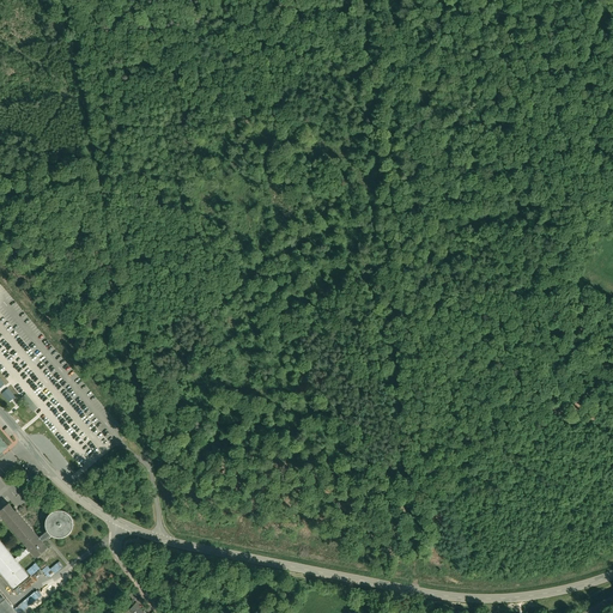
[(8,387),(4,392),(11,401),(13,399),(14,398),(17,396),(8,387)]
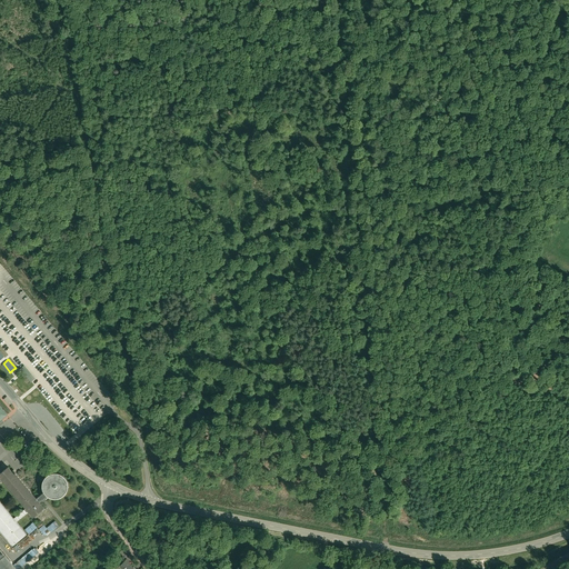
[(35,379),(23,366),(19,369),(17,371),(28,383),(35,379)]
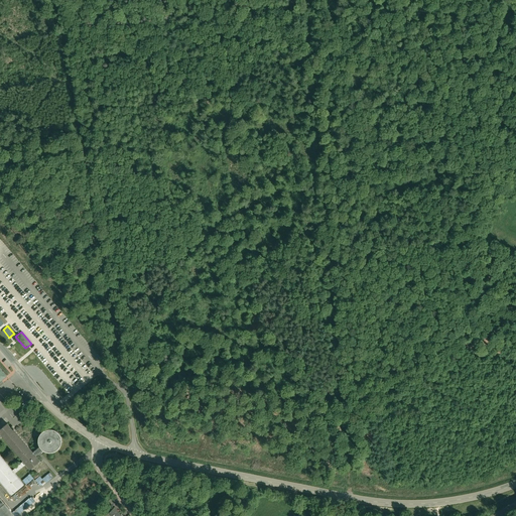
[(16,345),(13,347),(19,355),(20,354),(23,351),(17,344),(16,345)]
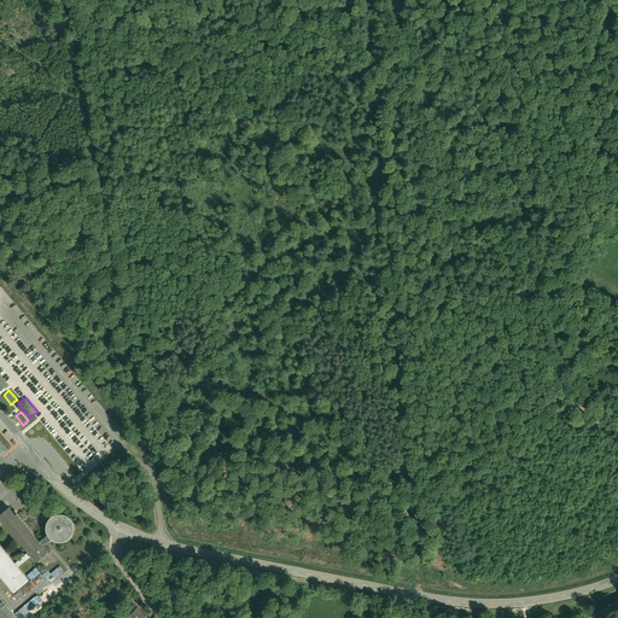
[(47,534),(47,535),(39,542),(13,511),(12,511),(9,506),(0,512),(0,522),(25,553),(15,563),(0,544),(0,581),(12,595),(29,581),(17,566),(29,557),(35,564),(48,553),(42,546),(52,538),(56,541),(60,541),(65,540),(70,536),(73,531),(73,525),(71,520),(68,517),(63,514),(57,513),(52,516),(48,518),(46,523),(45,529),(47,534)]
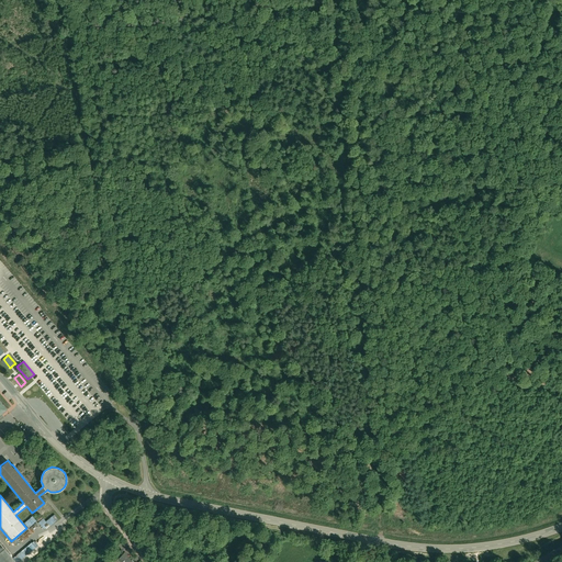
[(43,529),(48,525),(49,527),(58,519),(54,514),(45,521),(43,518),(37,523),(43,529)]
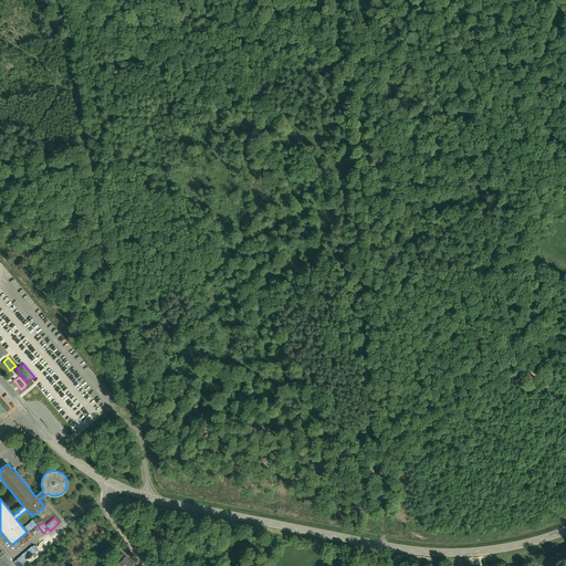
[(32,520),(23,526),(28,532),(37,525),(32,520)]
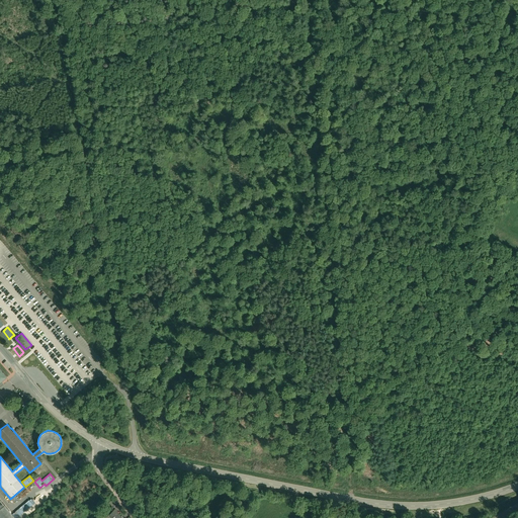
[(30,498),(11,514),(14,517),(16,517),(34,503),(30,498)]
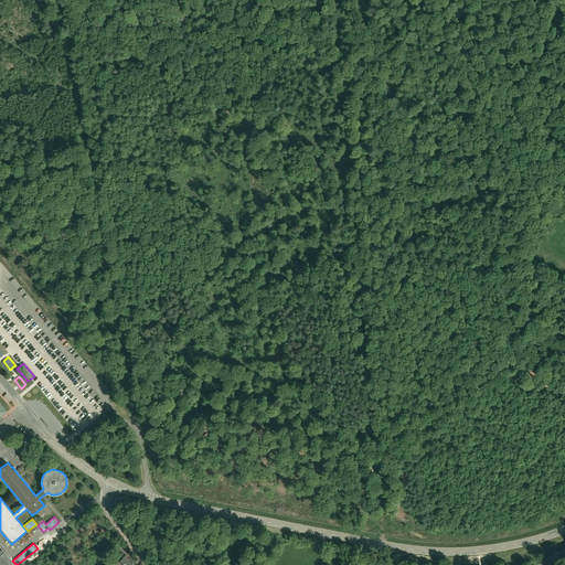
[(0,564),(16,564),(0,545),(0,564)]
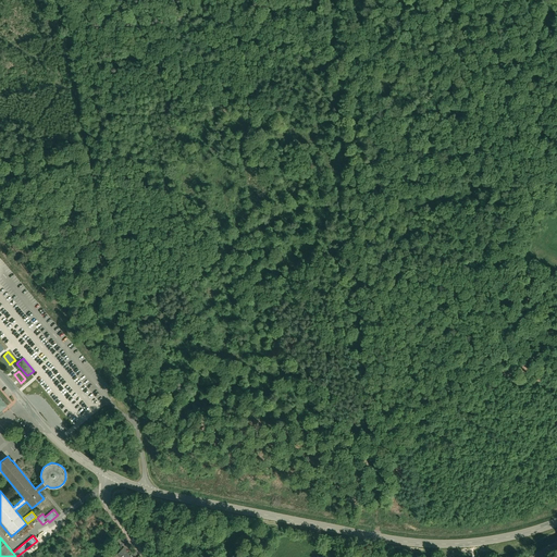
[(131,556),(123,547),(112,556),(131,556)]
